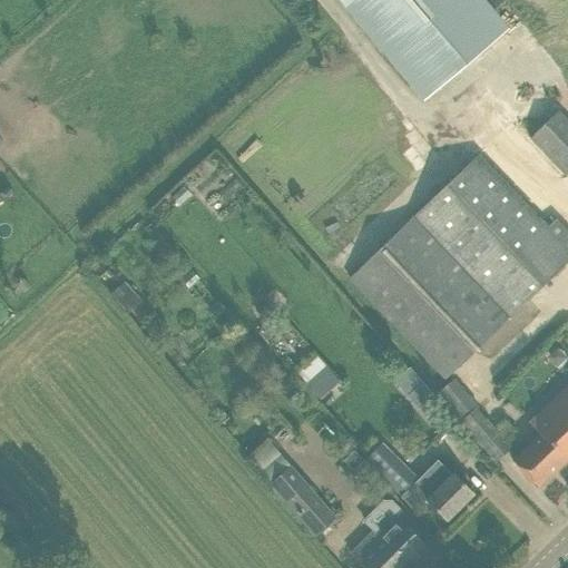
[(491,12),(505,0),(345,0),(427,97),(506,29),(491,12)]
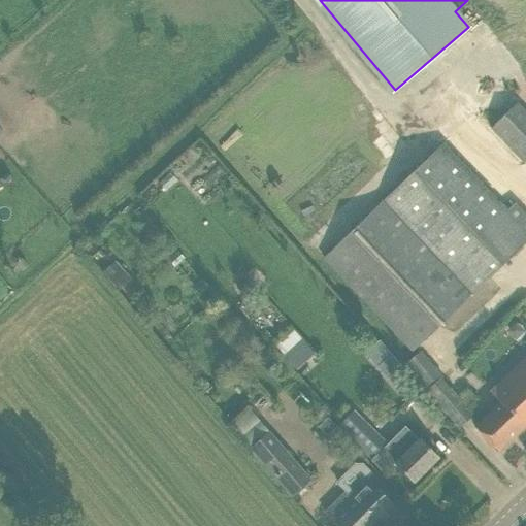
[(420,227),(283,69),(221,123),(358,281),(420,227)]
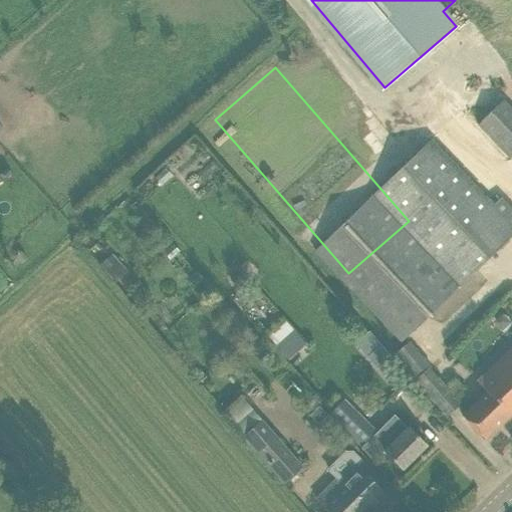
[(479,123),(510,156),(511,155),(511,106),(505,99),(479,123)]
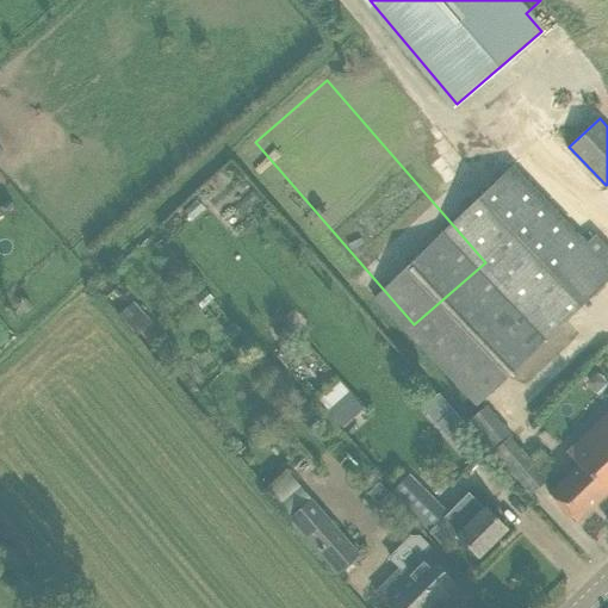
[(117,312),(137,334),(153,320),(134,298),(117,312)]
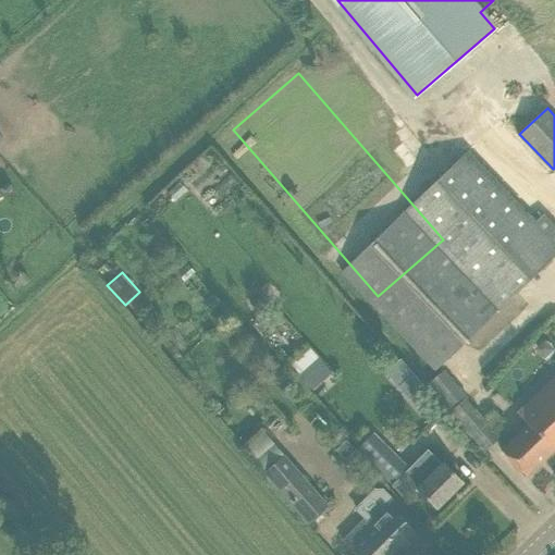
[(264,301),(258,294),(250,301),(257,308),(264,301)]
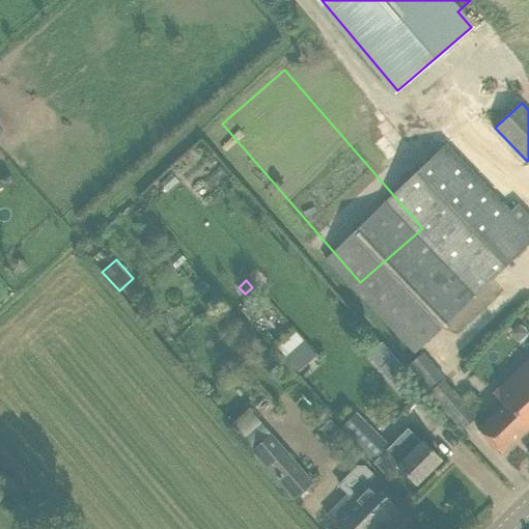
[(304,340),(287,355),(300,369),(316,354),(304,340)]
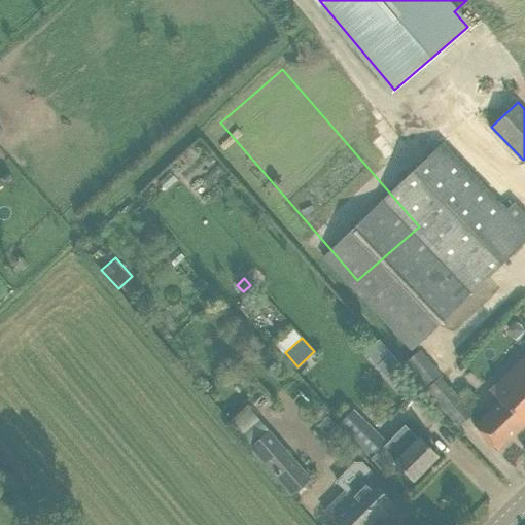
[(404,361),(426,388),(459,425),(473,413),(442,377),(444,375),(420,347),(404,361)]
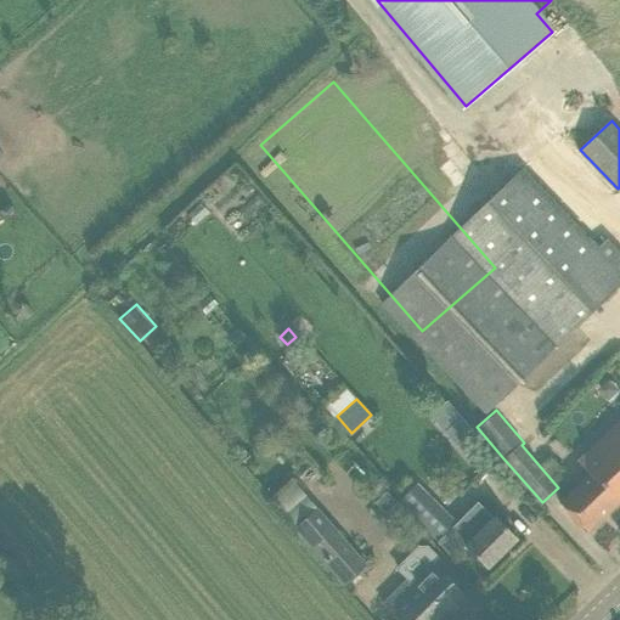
[(462,416),(445,430),(458,445),(474,430),(462,416)]
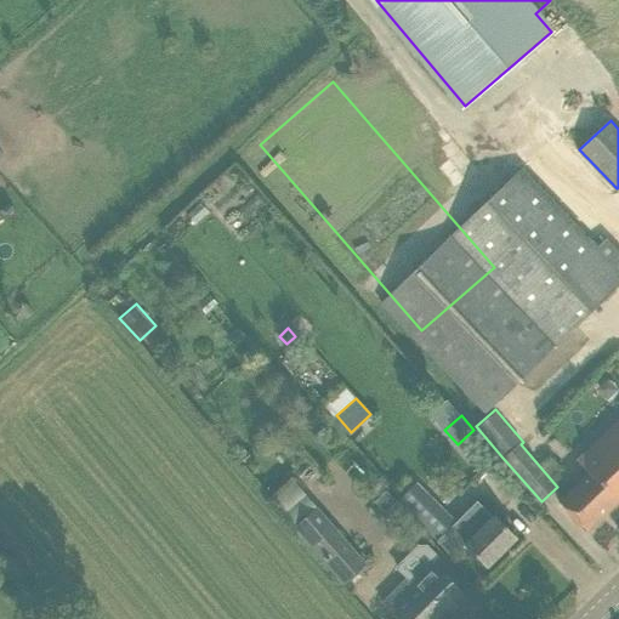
[(618,420),(578,460),(590,472),(560,501),(588,529),(618,498),(618,420)]
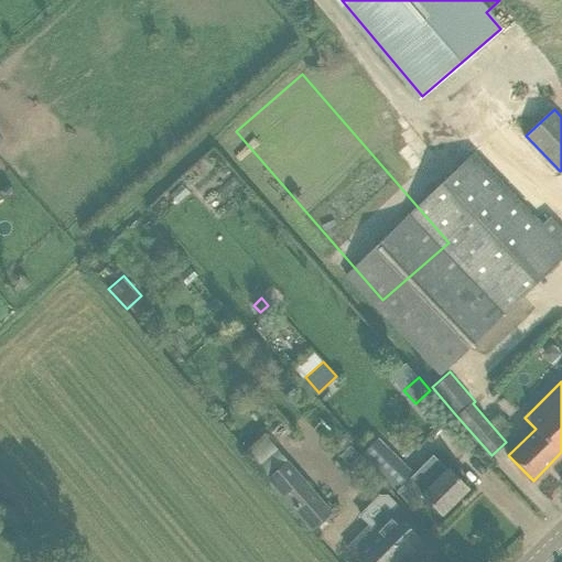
[(350,465),(361,455),(363,454),(352,441),(349,443),(343,436),(334,446),(350,465)]
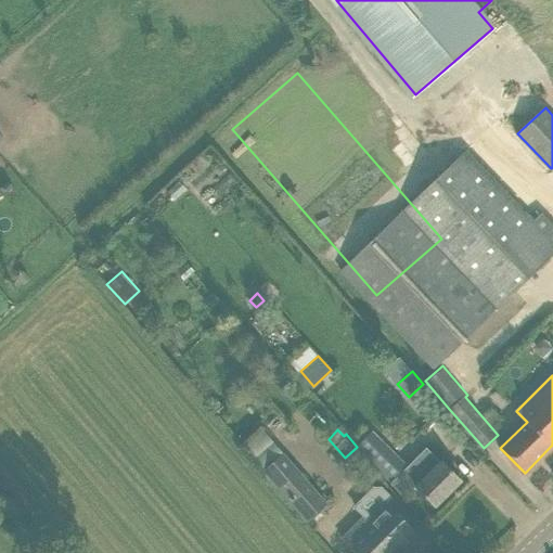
[(357,447),(356,448),(404,497),(416,486),(436,505),(462,480),(441,460),(441,461),(427,447),(416,458),(408,465),(373,431),(357,447)]
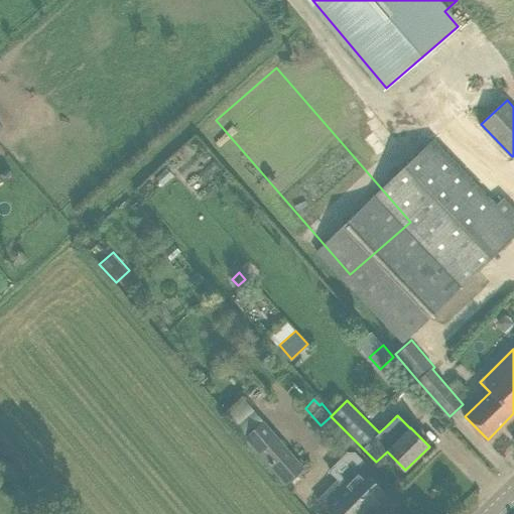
[(243,437),(286,485),(304,467),(264,420),(243,437)]
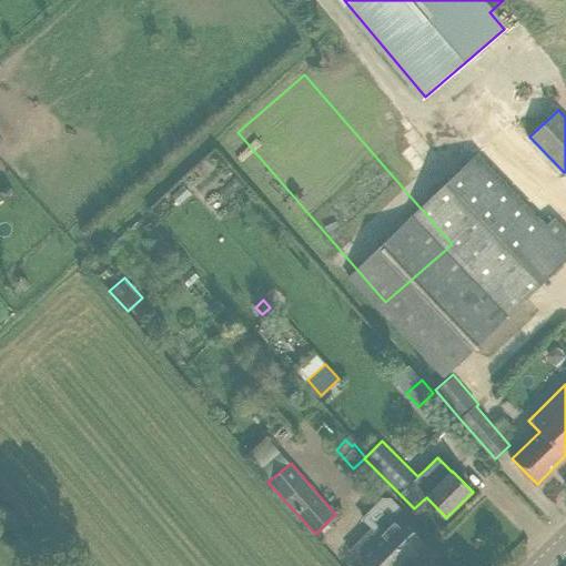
[(371,531),(351,549),(367,565),(397,565),(406,557),(411,561),(426,545),(415,534),(400,518),(395,514),(401,509),(390,499),(382,498),(361,519),(371,531)]
